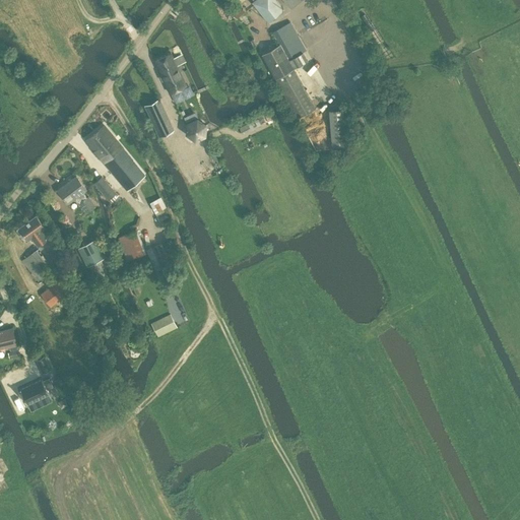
[(253,0),(254,0),(251,2),(267,22),(283,9),(276,0),(253,0)]
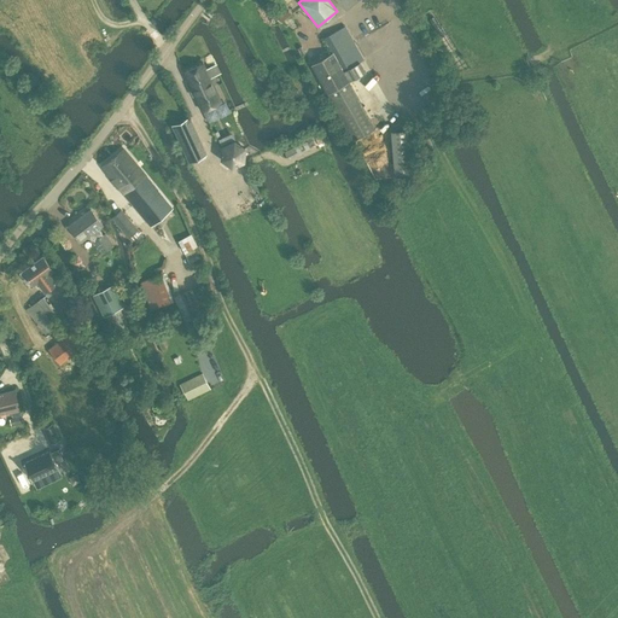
[(274,15),(280,22),(292,12),(286,5),(274,15)]
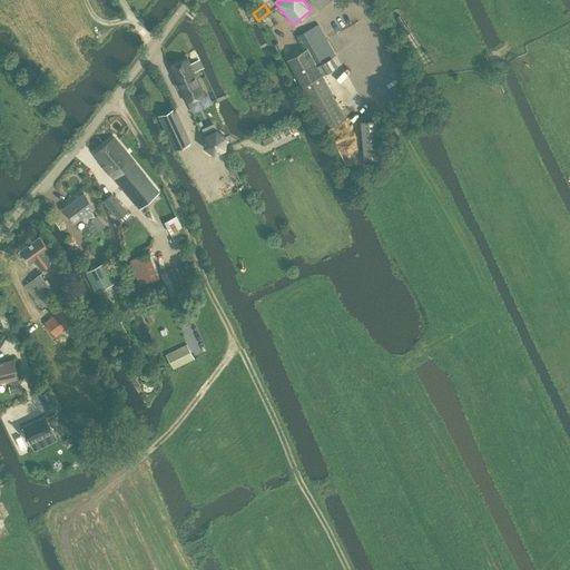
[(298,35),(305,49),(286,59),(326,130),(346,118),(322,75),(337,66),(333,57),(336,55),(318,23),(298,35)]
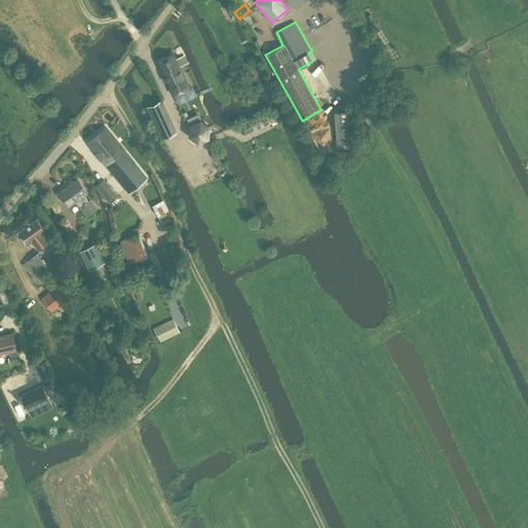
[(173,54),(157,61),(172,94),(189,87),(179,66),(187,62),(184,55),(176,59),(173,54)]
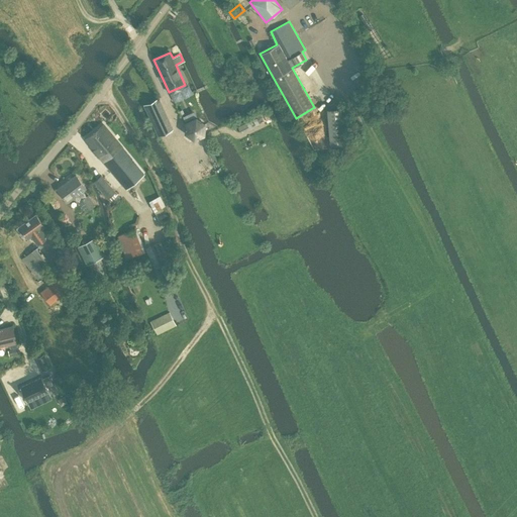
[(158,99),(144,105),(159,134),(160,133),(172,128),(158,99)]
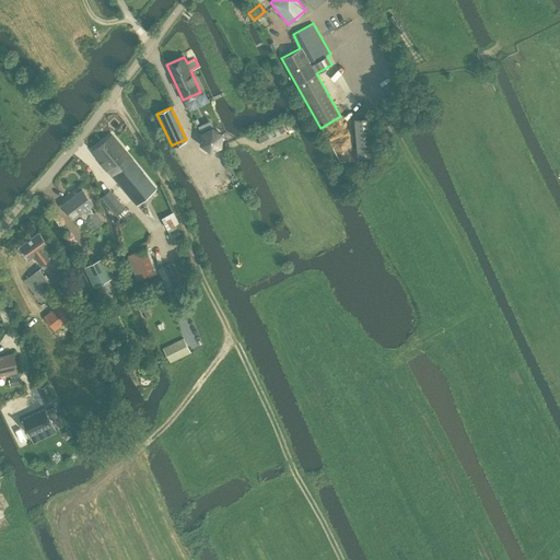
[(201,143),(210,150),(221,146),(222,135),(212,128),(202,132),(201,143)]
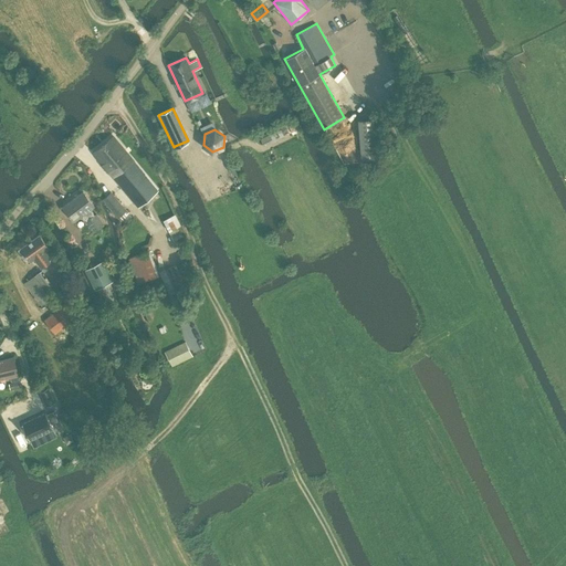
[(93,153),(138,208),(158,191),(114,136),(93,153)]
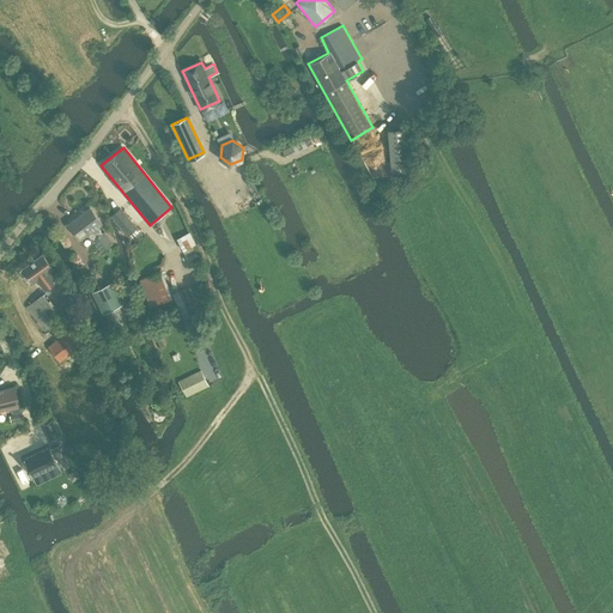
[(98,226),(102,224),(90,207),(67,224),(80,241),(89,234),(102,250),(111,244),(98,226)]
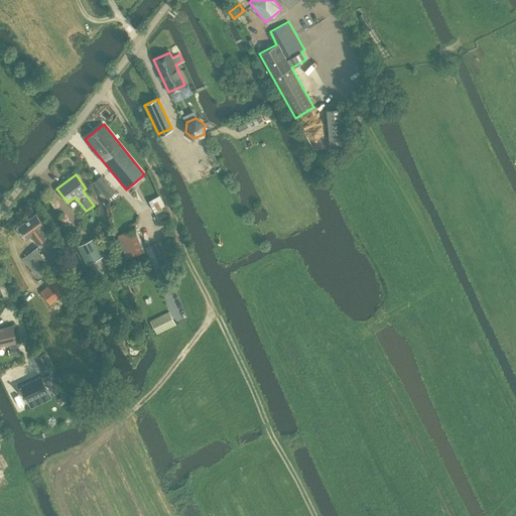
[(94,181),(108,198),(115,191),(101,175),(94,181)]
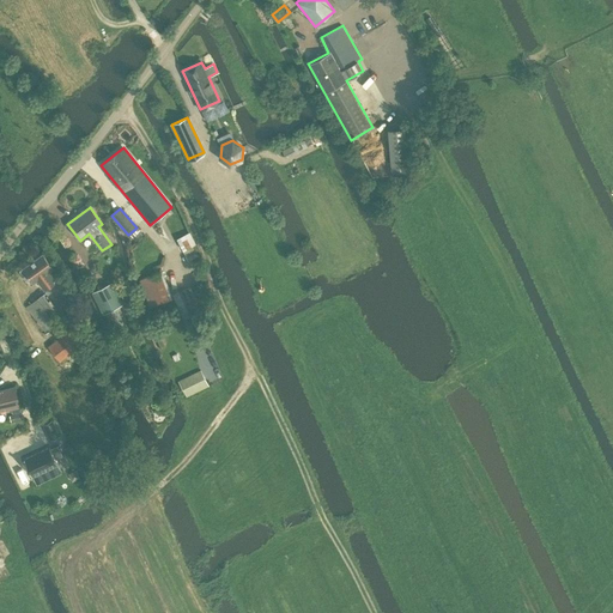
[(189,231),(176,238),(183,250),(195,244),(189,231)]
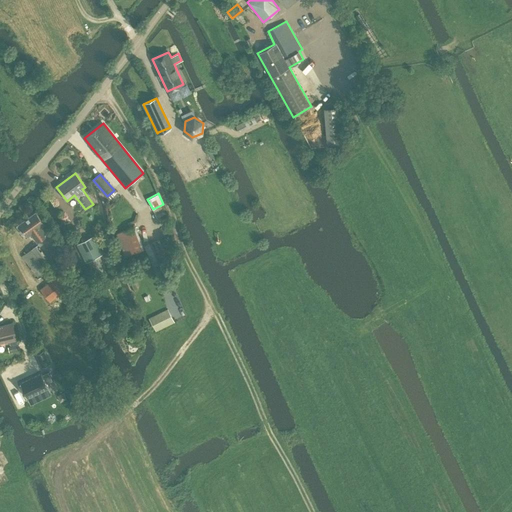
[(49,236),(46,232),(42,226),(44,224),(35,212),(18,224),(28,236),(30,234),(38,245),(49,236)]
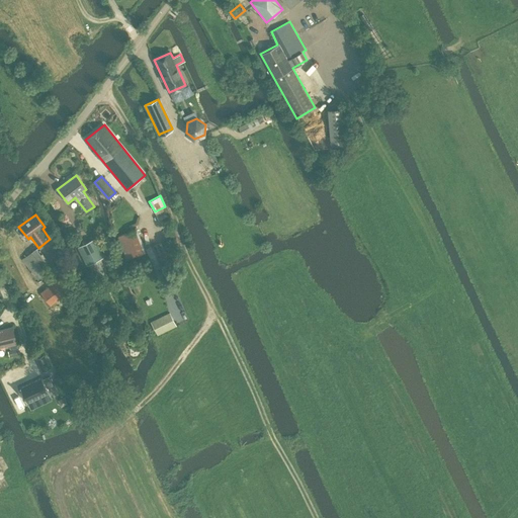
[(146,251),(137,229),(117,236),(126,259),(146,251)]
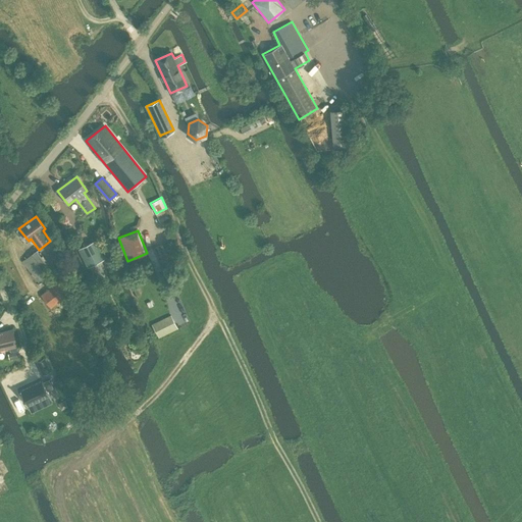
[(88,267),(98,261),(104,258),(95,240),(79,249),(88,267)]
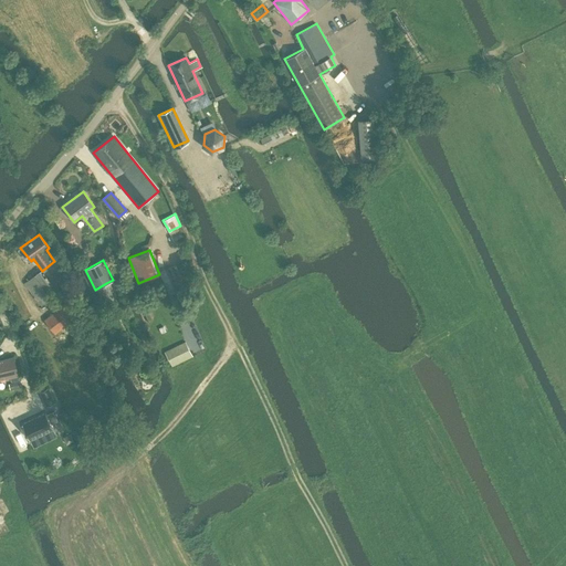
[(42,306),(56,294),(40,271),(25,283),(42,306)]
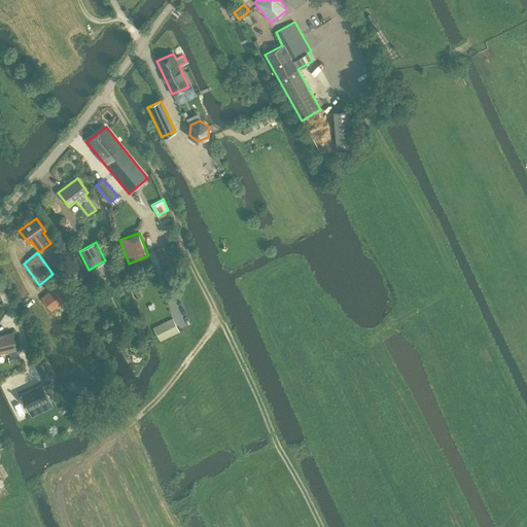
[(67,277),(41,297),(51,311),(77,289),(67,277)]
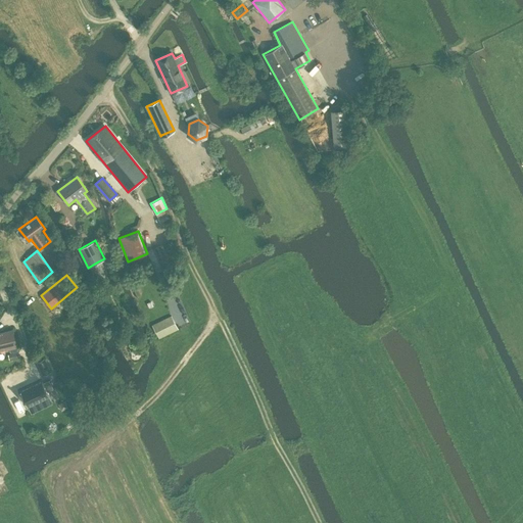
[(178,329),(171,316),(152,325),(159,338),(178,329)]
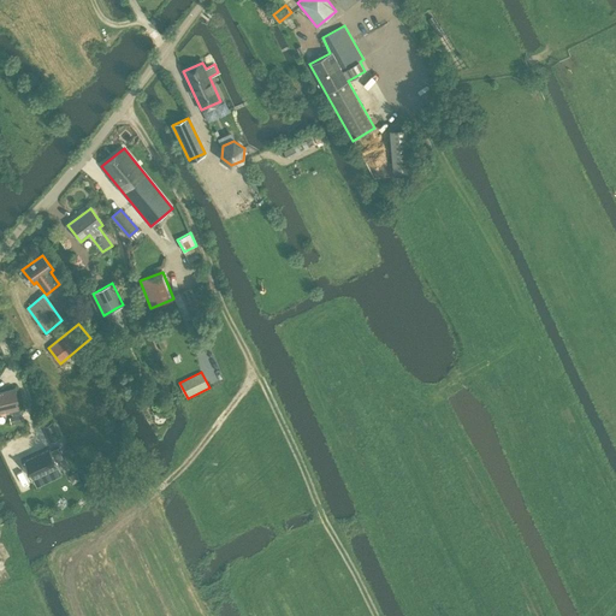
[(0,391),(0,413),(11,412),(12,415),(21,413),(15,388),(0,391)]
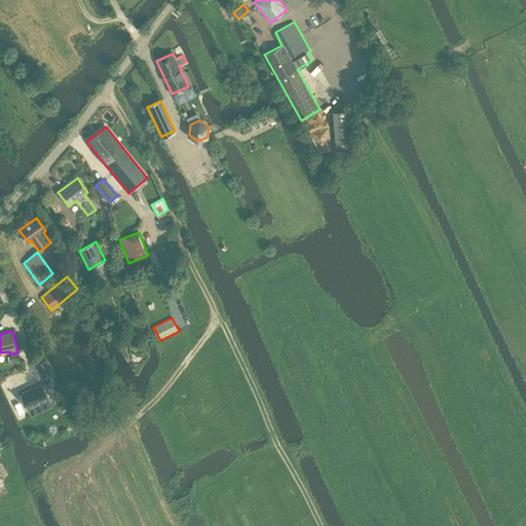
[(45,360),(37,364),(43,377),(51,374),(45,360)]
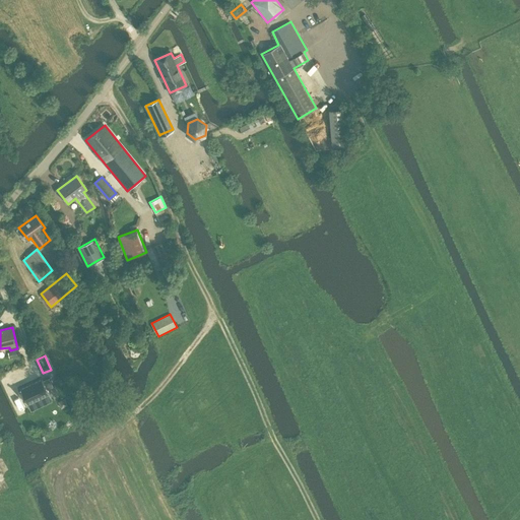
[(42,379),(20,389),(26,404),(49,393),(47,389),(53,386),(49,377),(43,380),(42,379)]
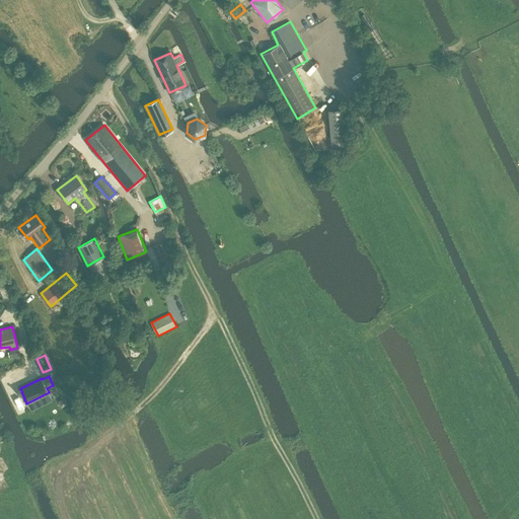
[(64,398),(58,400),(61,406),(67,404),(65,397),(64,398)]
